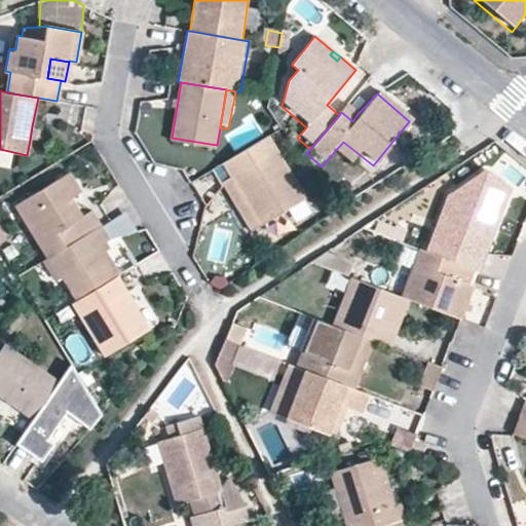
[(347,106),(341,112),(352,121),(358,114),(347,106)]
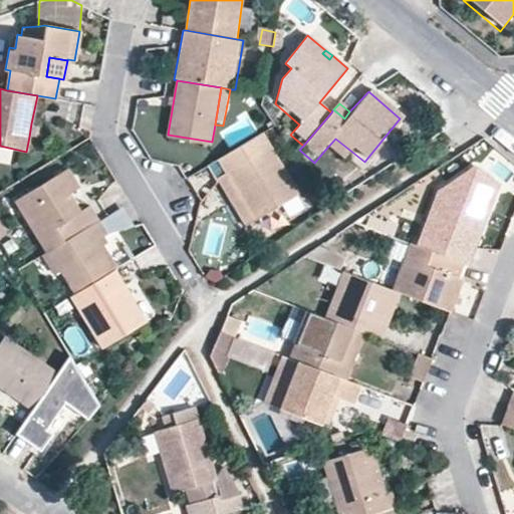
[(41,124),(31,123),(29,137),(39,138),(41,124)]
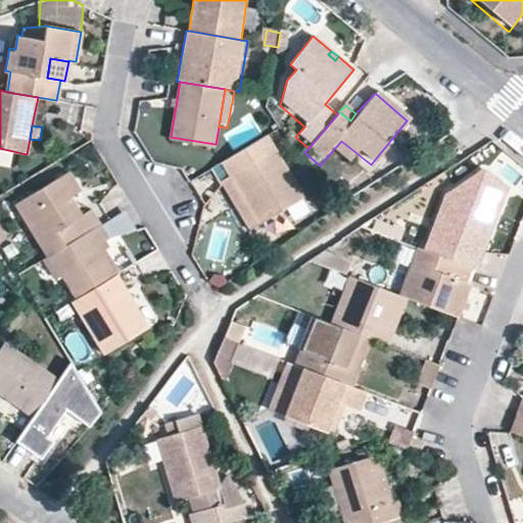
[(249,233),(302,200),(265,136),(222,161),(230,175),(219,182),(249,233)]
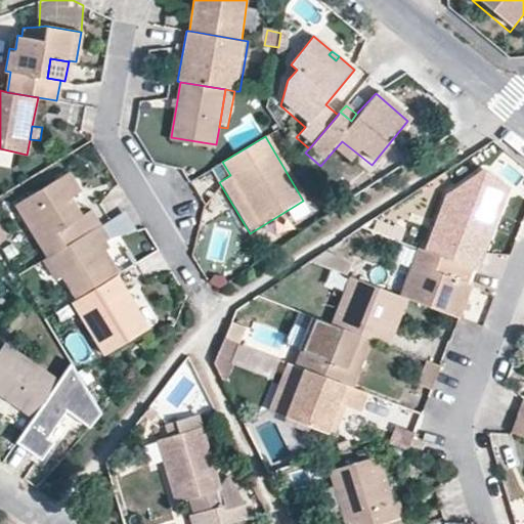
[(347,165),(356,153),(342,141),(332,153),(347,165)]
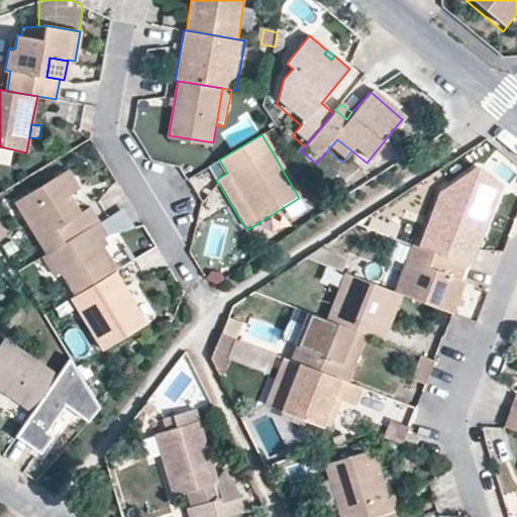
[(54,249),(91,226),(82,210),(73,215),(63,199),(72,194),(71,192),(79,187),(69,171),(22,199),(54,249)]
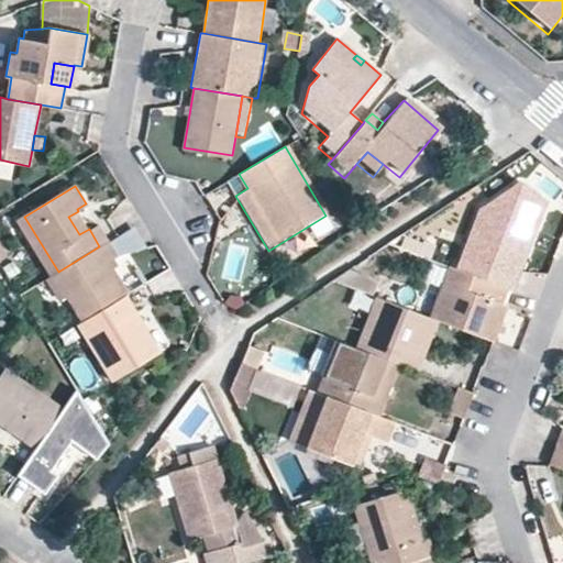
[(461,269),(507,288),(515,290),(522,272),(519,269),(509,266),(528,221),(534,201),(511,192),(504,212),(485,206),(461,269)]
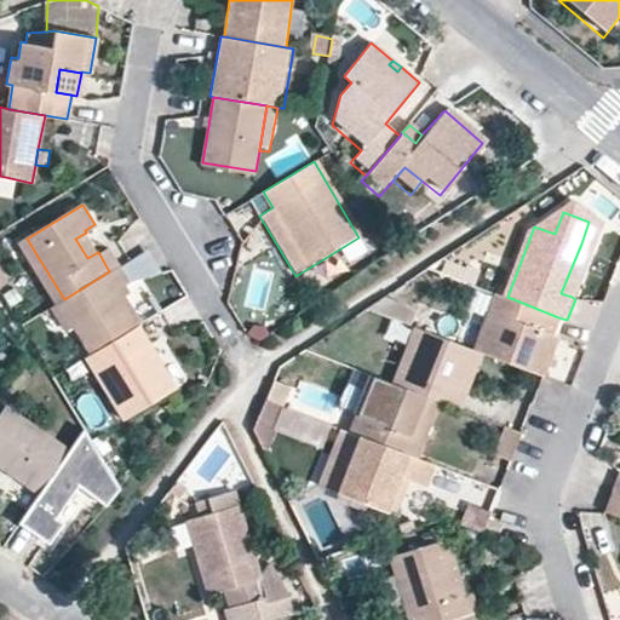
[(98,252),(86,233),(75,239),(87,258),(98,252)]
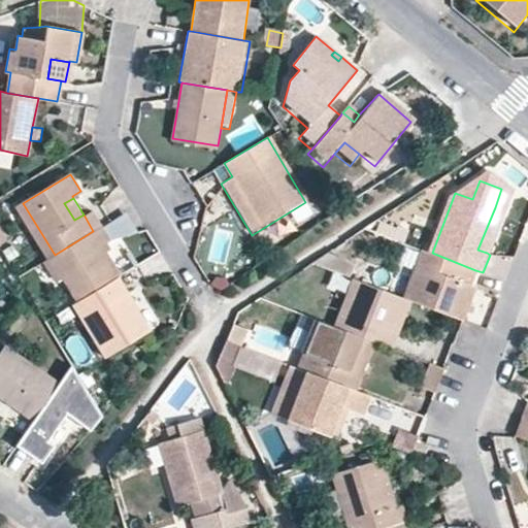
[(503,209),(495,207),(477,250),(487,253),(503,209)]
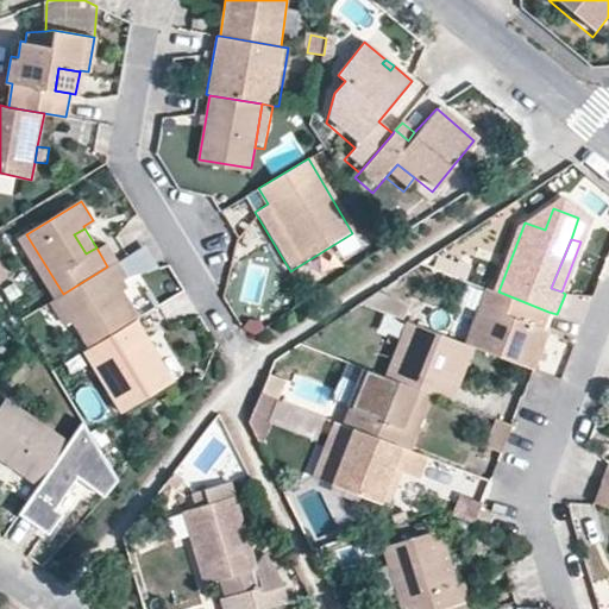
[(120,258),(125,277),(156,270),(151,251),(120,258)]
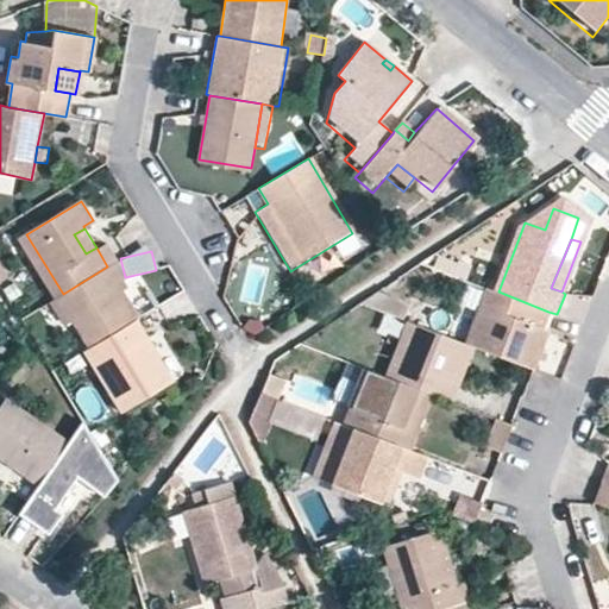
[(107,267),(63,294),(50,302),(64,322),(71,318),(89,349),(136,319),(138,318),(121,292),(114,280),(123,275),(114,262),(107,267)]
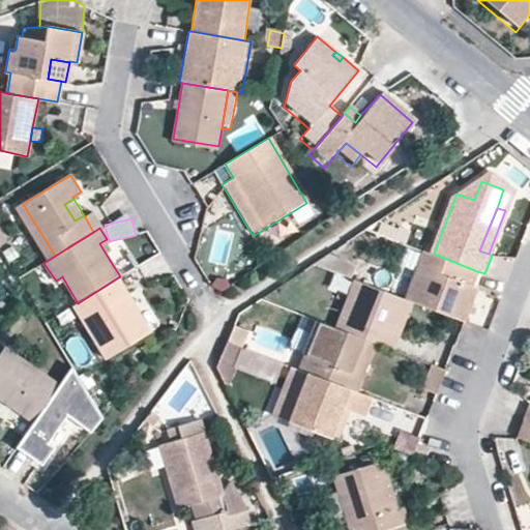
[(113,247),(107,239),(99,243),(106,254),(113,247)]
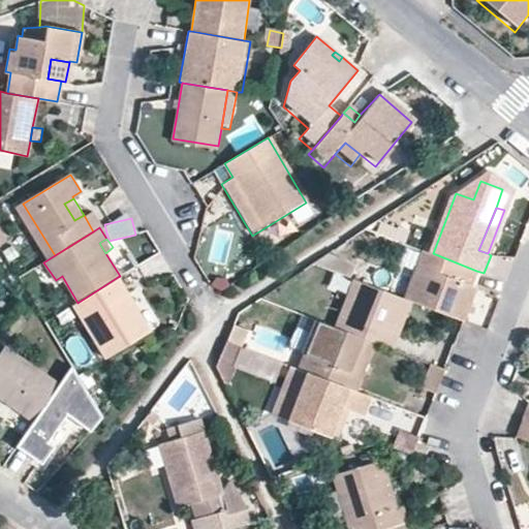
[(471,285),(476,271),(433,253),(426,251),(406,300),(410,301),(413,302),(466,322),(478,288),(471,285)]
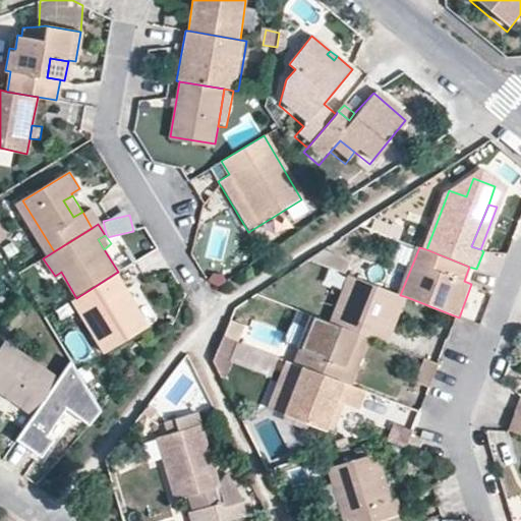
[(116,273),(76,298),(73,299),(105,352),(149,324),(136,305),(127,311),(115,292),(124,286),(116,273)]
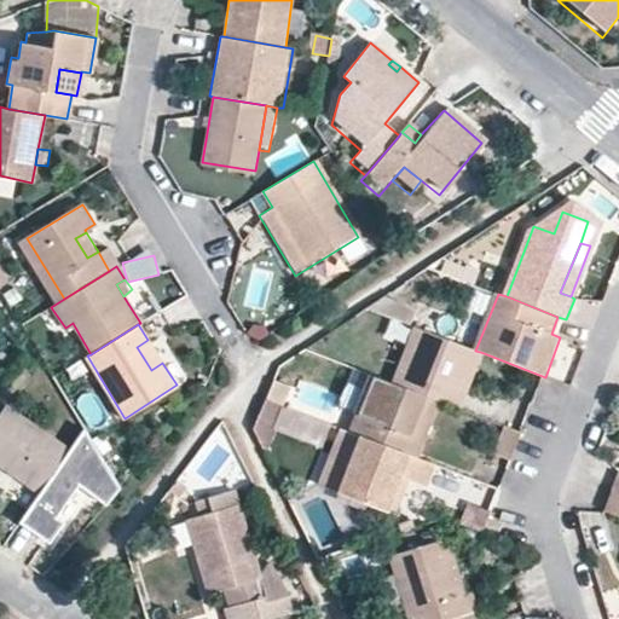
[(480,352),(475,351),(418,328),(398,386),(437,400),(441,403),(462,411),(469,392),(456,387),(462,374),(470,376),(480,352)]
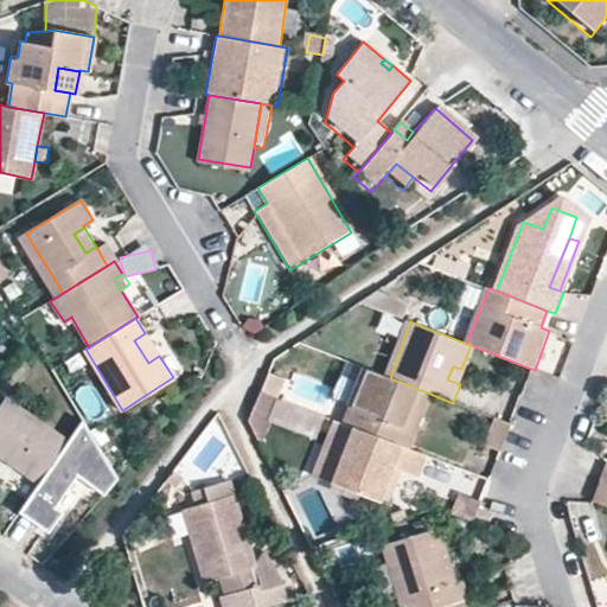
[(159,356),(145,333),(134,340),(148,363),(159,356)]
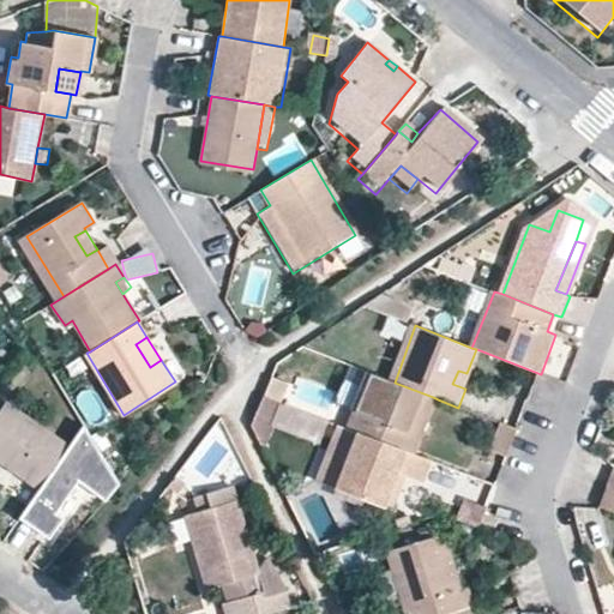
[(465,389),(480,350),(476,349),(467,373),(458,371),(452,384),(465,389)]
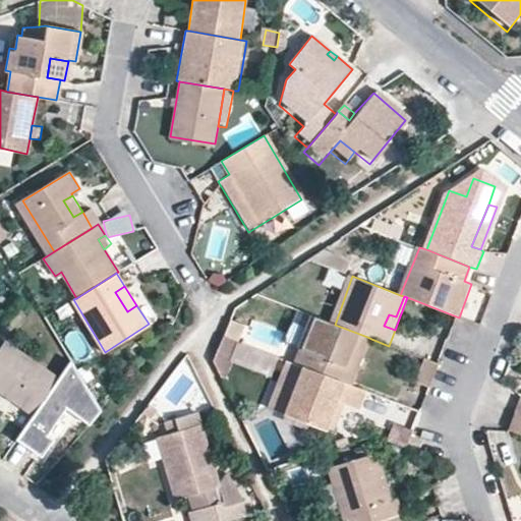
[(303,366),(354,386),(364,359),(359,358),(367,337),(335,325),(317,317),(300,365),(303,366)]
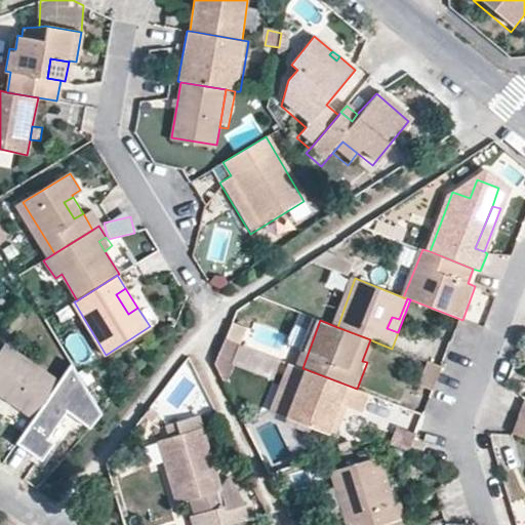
[(228,339),(240,345),(247,328),(234,323),(228,339)]
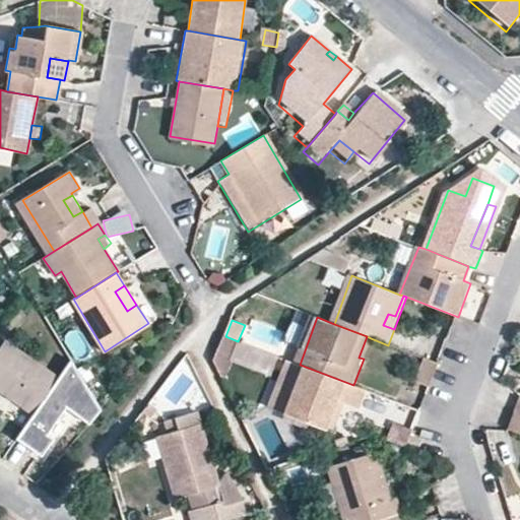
[(215,364),(223,380),(238,341),(225,336),(215,364)]
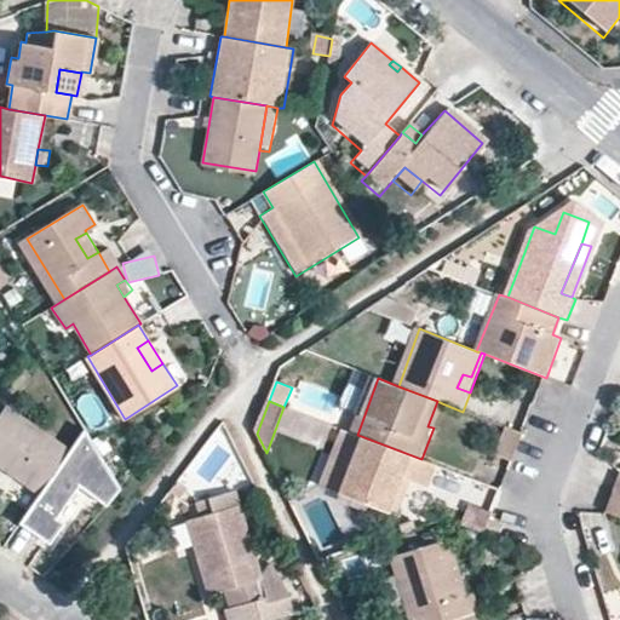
[(428,426),(434,428),(442,403),(437,401),(428,426)]
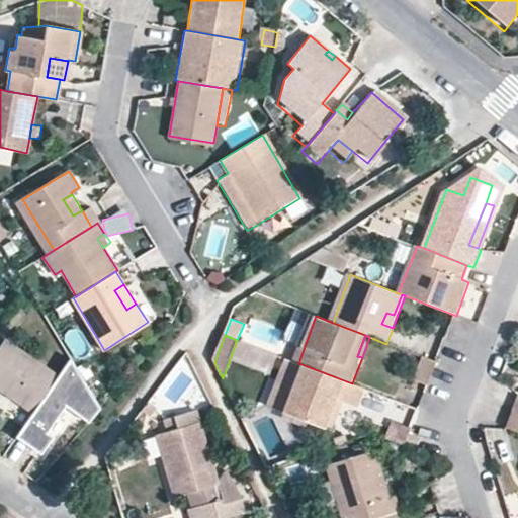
[(0,390),(31,412),(58,375),(4,339),(0,344),(0,390)]
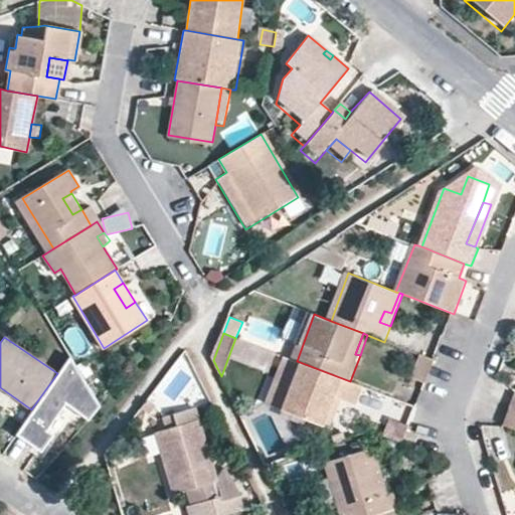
[(22,424),(16,435),(42,453),(53,437),(45,432),(65,404),(89,421),(101,407),(69,356),(57,373),(31,409),(22,424)]
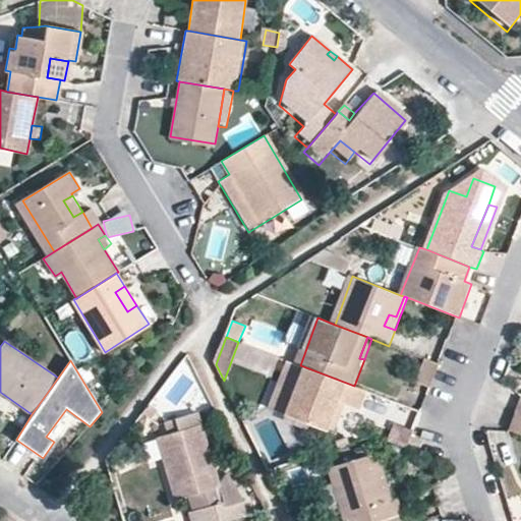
[(432,386),(441,364),(428,360),(421,382),(432,386)]
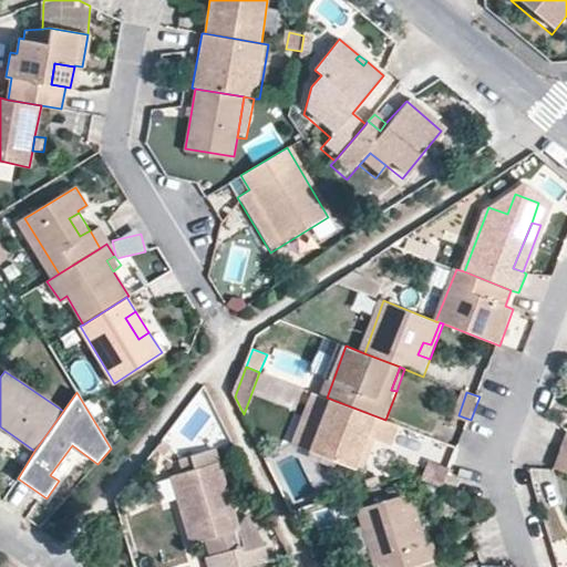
[(302,445),(311,449),(330,399),(327,398),(322,397),(302,445)]
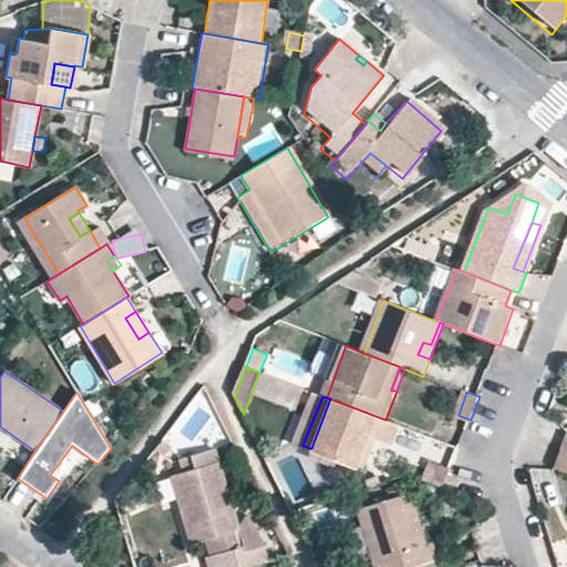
[(401,426),(385,420),(330,399),(311,449),(357,465),(369,437),(377,441),(393,447),(401,426)]
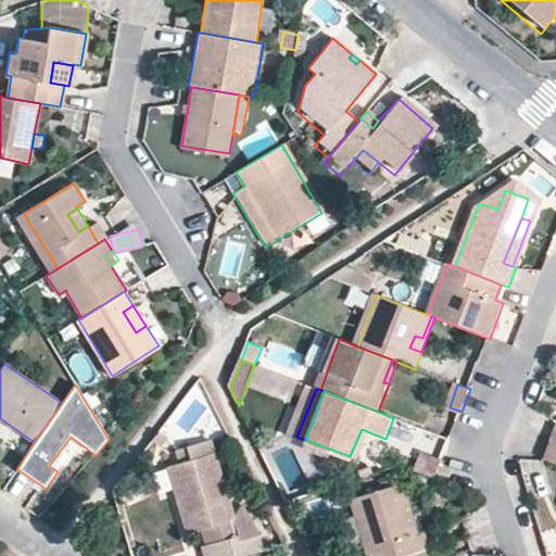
[(0,441),(24,458),(34,442),(0,418),(0,441)]
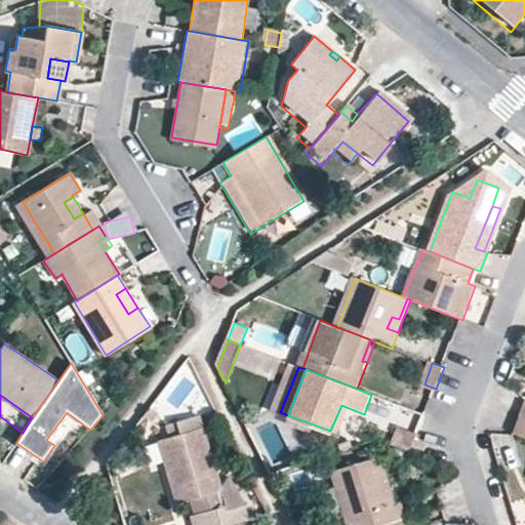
[(338,434),(349,408),(341,405),(330,431),(338,434)]
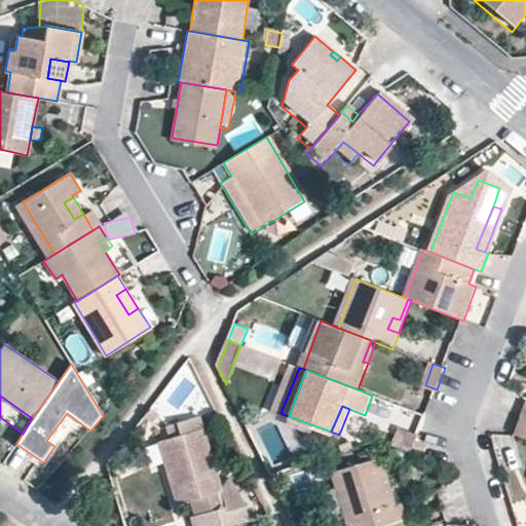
[(245,508),(233,487),(221,491),(204,428),(200,429),(198,417),(166,426),(170,439),(160,442),(177,504),(190,501),(195,515),(197,525),(230,525),(245,522),(241,509),(245,508)]
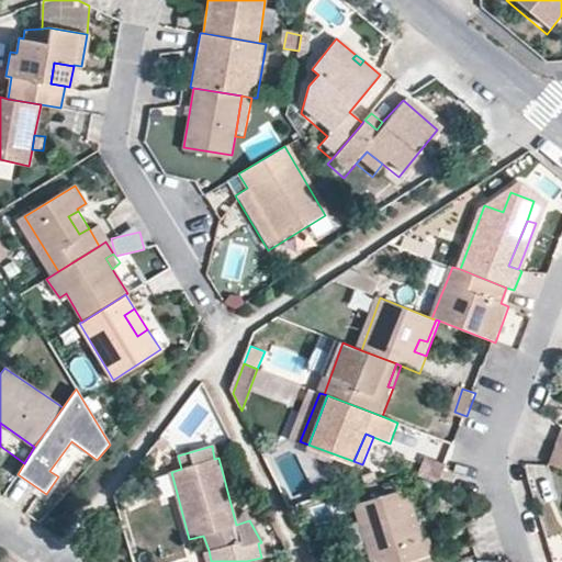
[(561,448),(559,447),(551,467),(561,470),(561,448)]
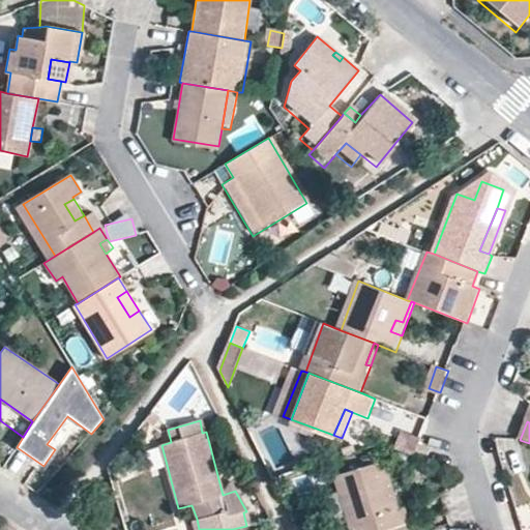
[(399,449),(416,455),(422,439),(406,432),(399,449)]
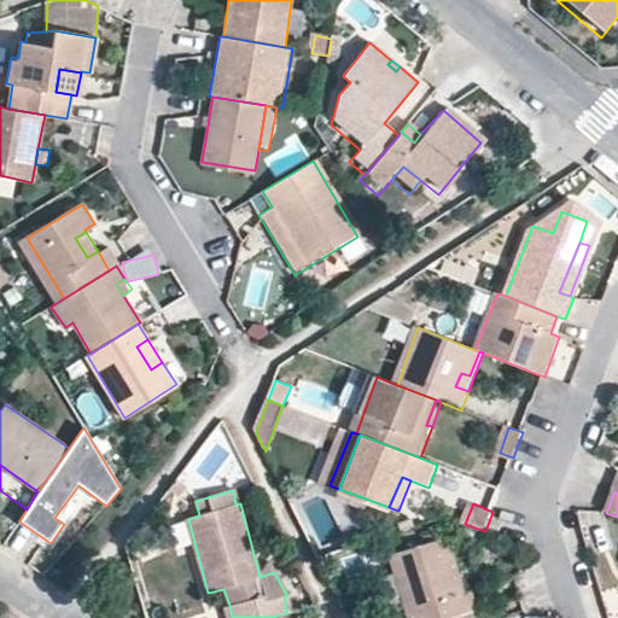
[(476,589),(467,593),(459,595),(453,573),(461,571),(450,537),(392,555),(412,617),(454,617),(477,612),(482,610),(476,589)]
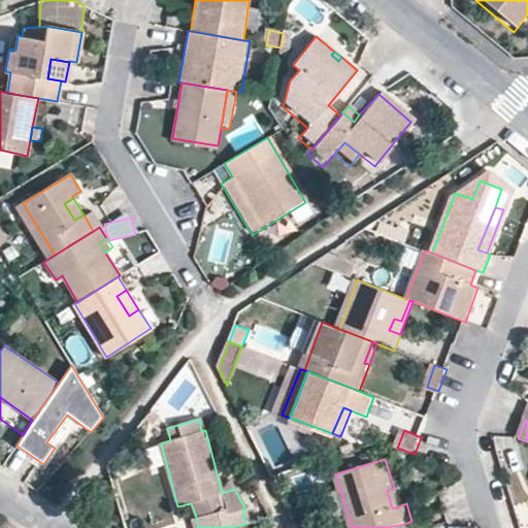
[(229,480),(222,493),(234,489),(229,480)]
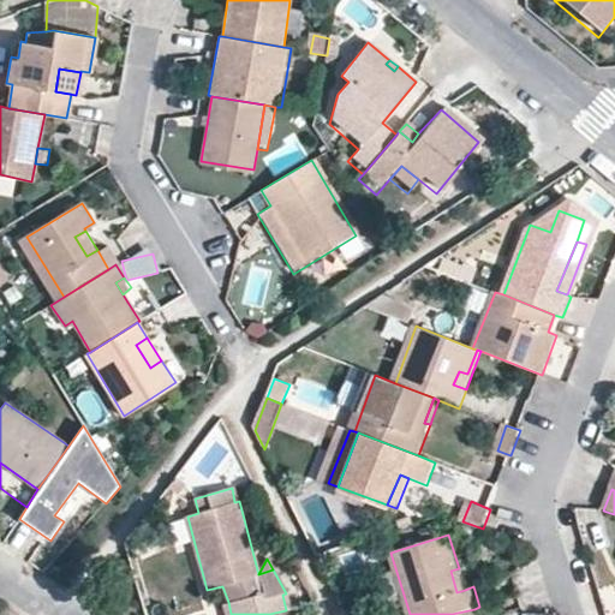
[(465,590),(459,568),(451,571),(457,592),(465,590)]
